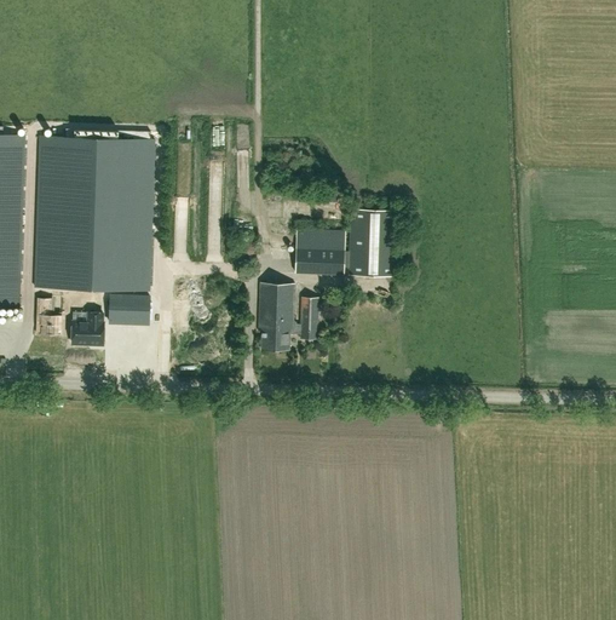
[(0,304),(16,305),(17,283),(19,283),(24,136),(12,135),(12,127),(0,126),(0,304)]
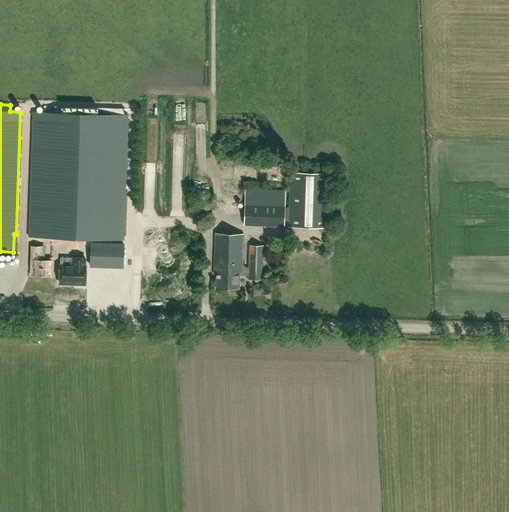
[(30,112),(25,236),(123,240),(127,109),(38,106),(37,112),(30,112)]
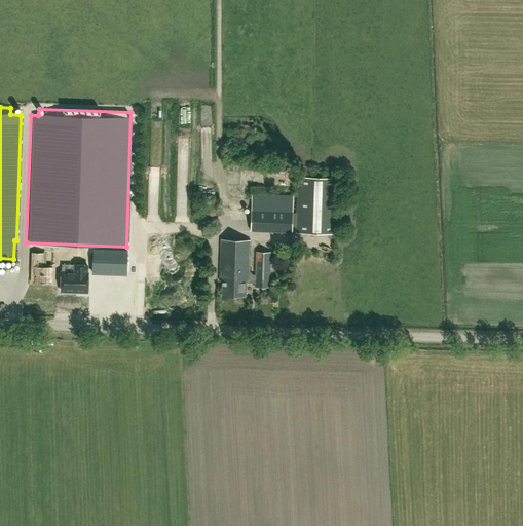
[(151,168),(153,181),(161,179),(159,167),(151,168)]
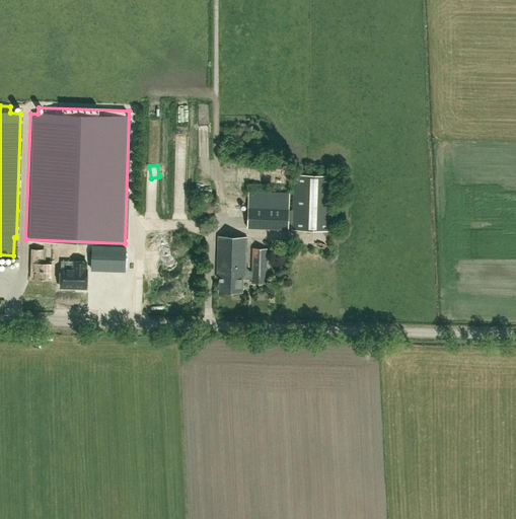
[(289,229),(329,230),(332,175),(291,174),(289,210),(285,210),(286,194),(245,192),(244,228),(285,229),(289,229)]
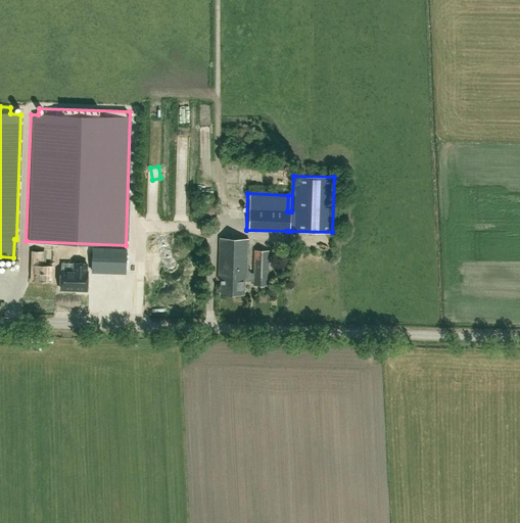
[(265,285),(266,251),(251,250),(250,273),(246,273),(246,271),(244,271),(245,239),(217,238),(215,279),(218,279),(218,294),(241,294),(241,282),(250,282),(250,285),(265,285)]
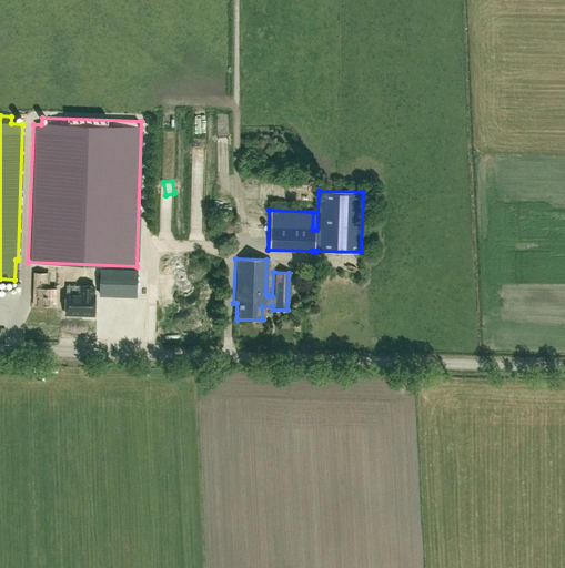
[(98,270),(97,295),(133,296),(134,271),(98,270)]
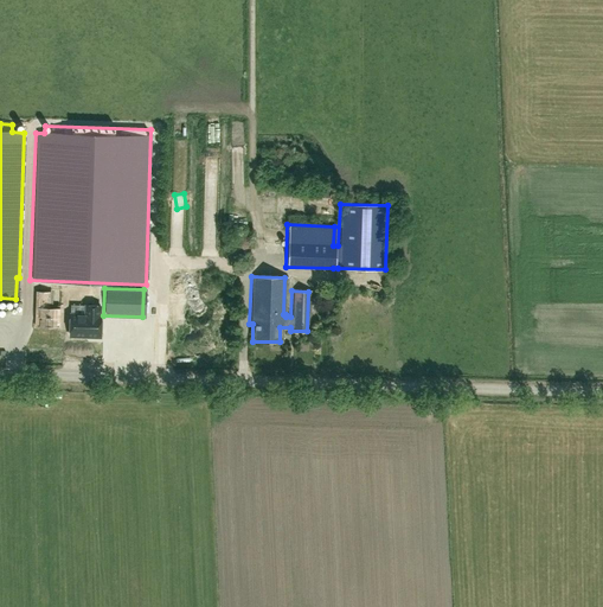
[(34,324),(58,327),(61,304),(37,301),(34,324)]
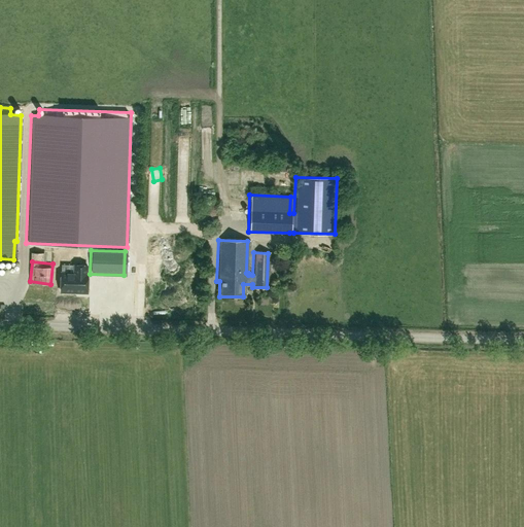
[(84,292),(85,274),(84,274),(84,266),(72,266),(72,274),(59,273),(58,291),(84,292)]
